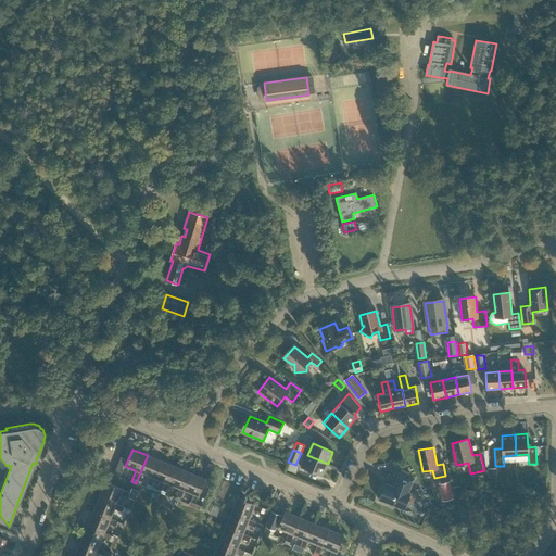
[(155,479),(162,462),(148,455),(140,472),(150,477),(146,487),(151,489),(155,479)]
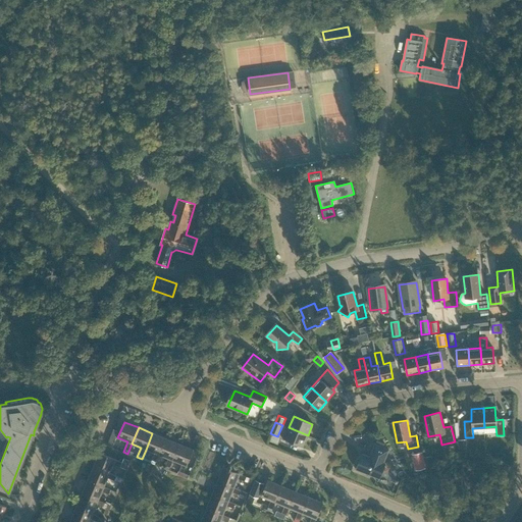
[(303,447),(308,435),(289,427),(283,439),(303,447)]
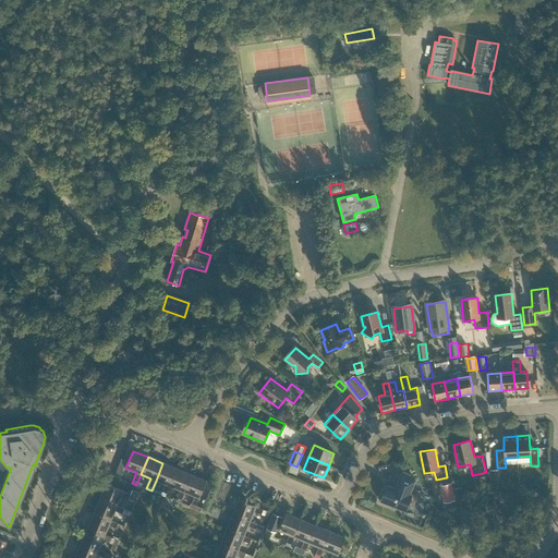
[(170,486),(177,469),(162,463),(156,481),(166,484),(161,495),(166,496),(170,486)]
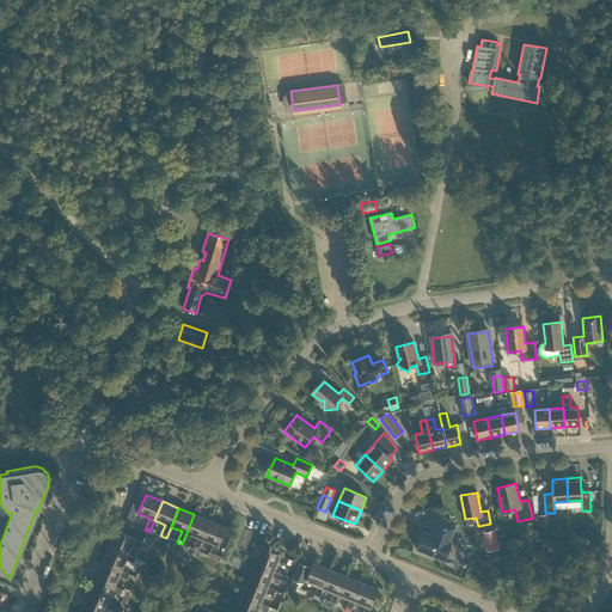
[(202,540),(210,521),(194,514),(187,533),(197,538),(193,549),(197,551),(202,540)]
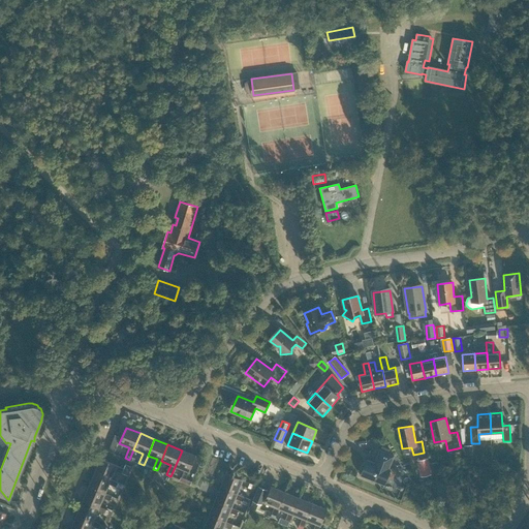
[(473,456),(472,445),(465,446),(465,457),(473,456)]
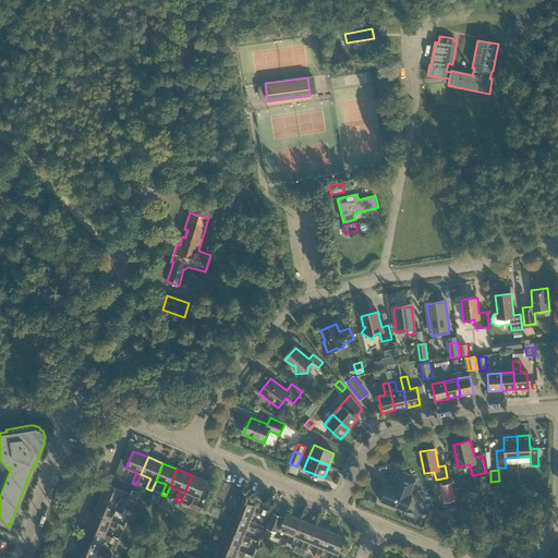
[(192,475),(184,493),(194,496),(191,506),(201,510),(203,507),(197,505),(197,506),(196,506),(206,481),(192,475)]
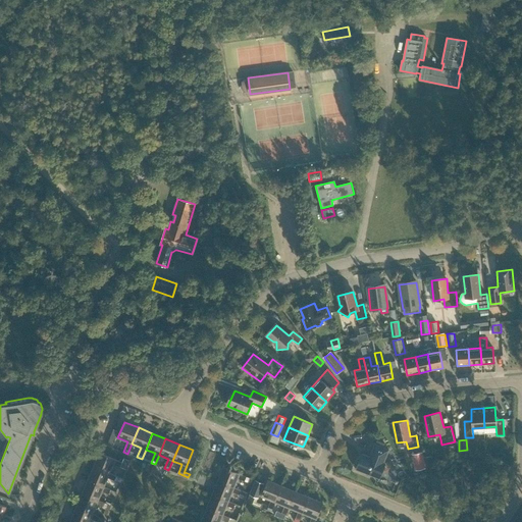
[(370,457),(362,454),(356,469),(379,478),(385,463),(383,463),(388,450),(375,445),(370,457)]
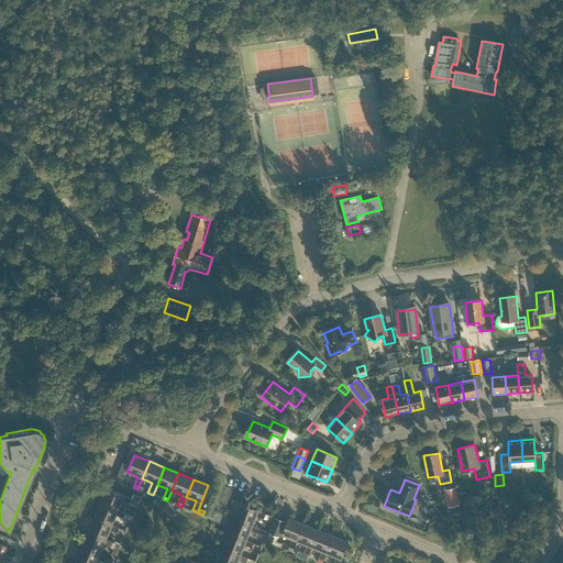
[(101,501),(118,509),(122,499),(135,506),(140,496),(134,494),(132,498),(108,487),(101,501)]
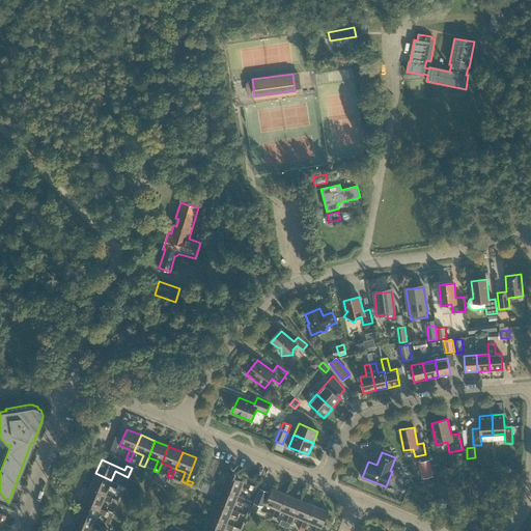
[(421,471),(422,479),(432,477),(429,460),(421,462),(423,470),(421,471)]
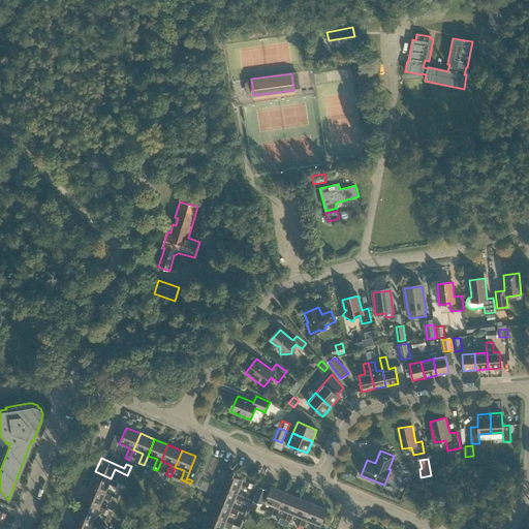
[(433,475),(439,473),(438,468),(437,468),(436,463),(431,464),(433,475)]
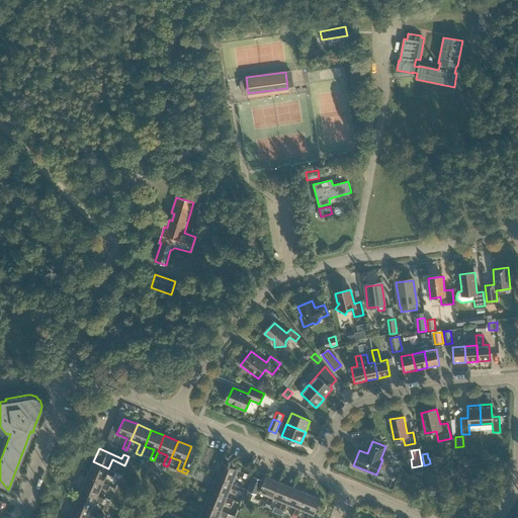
[(121,475),(108,468),(93,461),(87,476),(102,483),(106,473),(119,479),(121,475)]
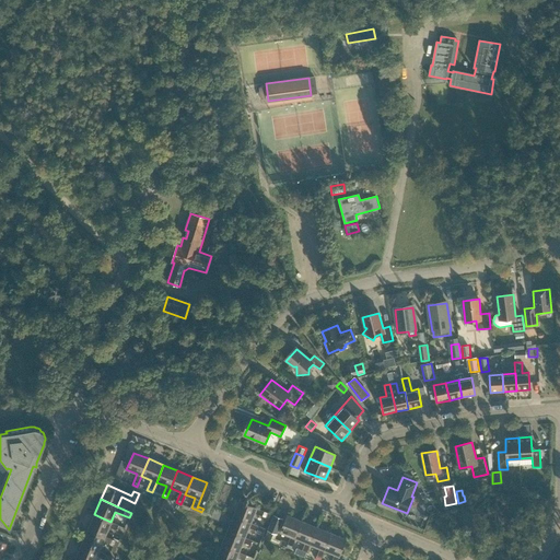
[(234,516),(252,523),(255,513),(263,516),(265,512),(240,502),(234,516)]
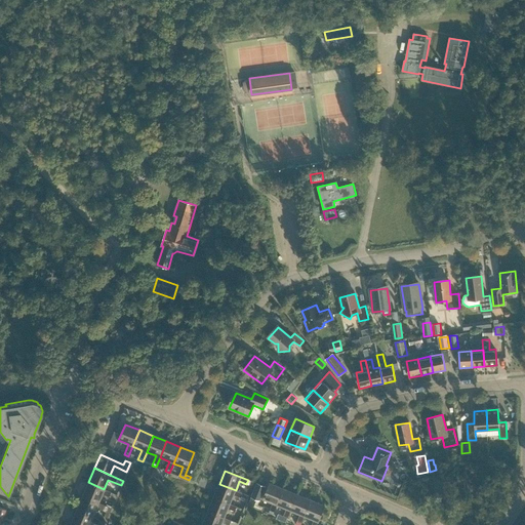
[(117,494),(104,489),(88,482),(82,495),(97,502),(102,493),(115,498),(117,494)]
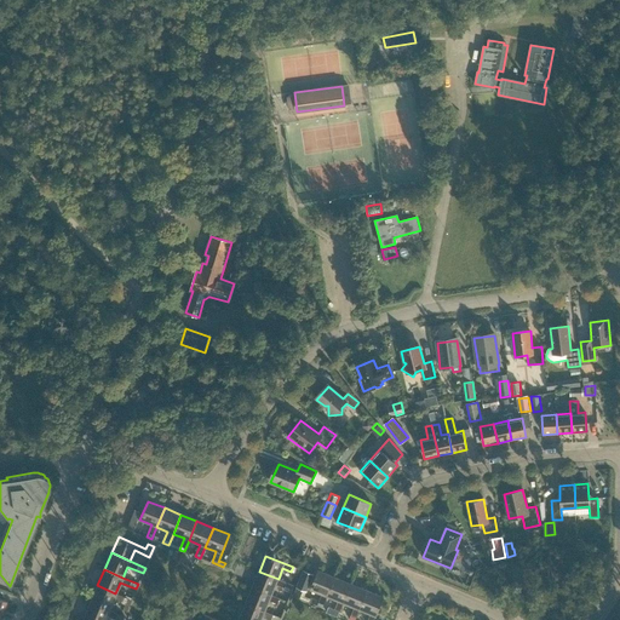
[(303,570),(297,587),(306,591),(314,574),(303,570)]
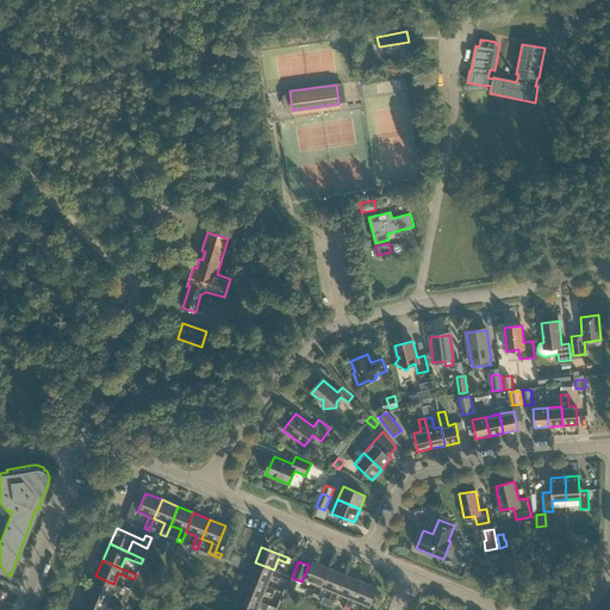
[(322,587),(329,568),(312,561),(305,580),(317,585),(313,591),(313,593),(312,596),(317,597),(322,587)]
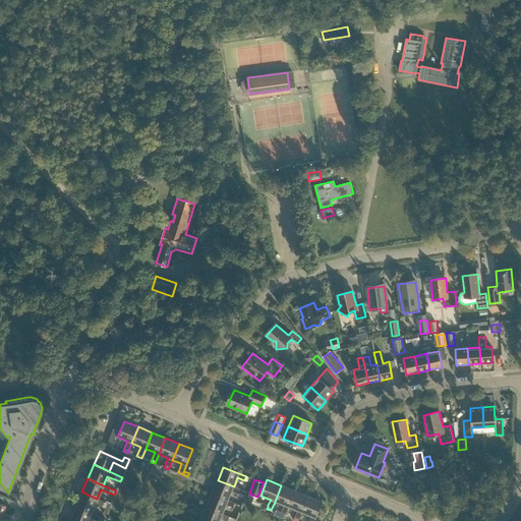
[(240,489),(234,486),(218,480),(212,494),(228,501),(232,491),(238,494),(240,489)]
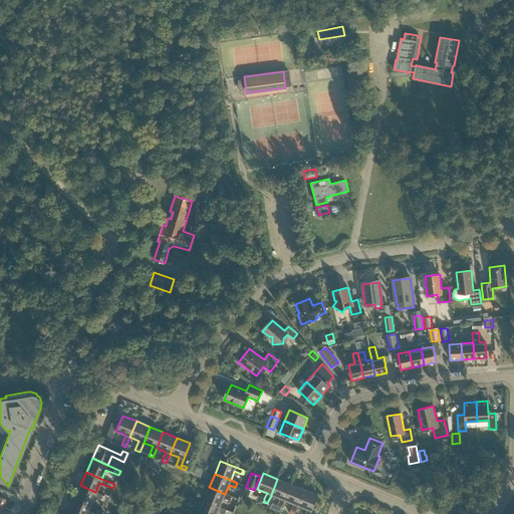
[(284,500),(291,484),(277,479),(271,495),(280,498),(277,505),(281,507),(284,500)]
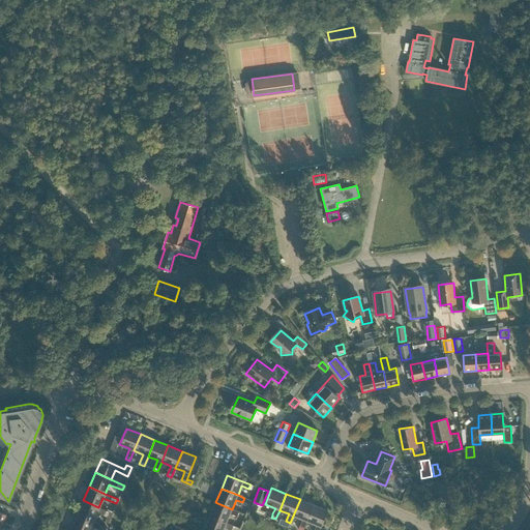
[(300,529),(303,529),(307,522),(314,505),(300,499),(293,516),(302,520),(298,529),(300,529)]
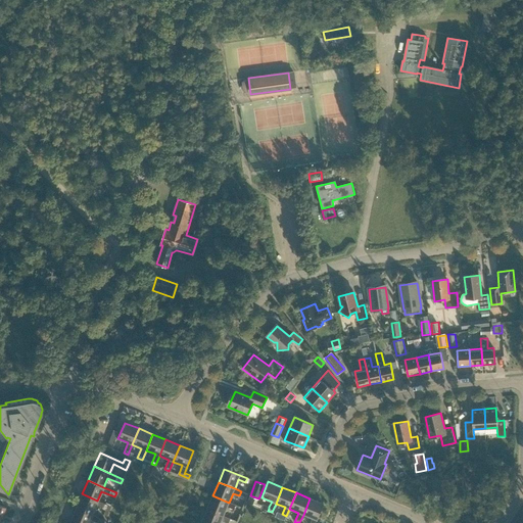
[(110,507),(97,501),(82,493),(76,507),(91,514),(95,505),(108,511),(110,507)]
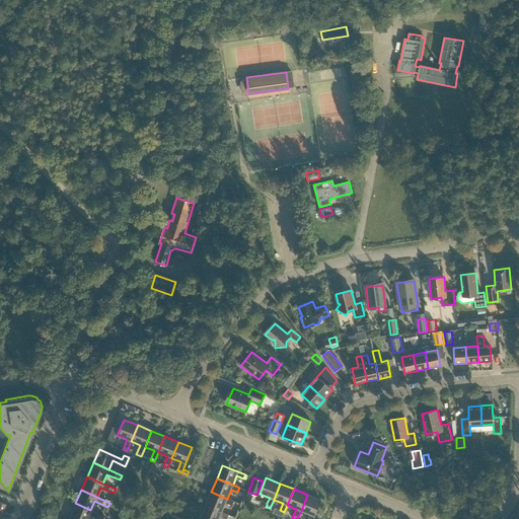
[(234,501),(227,499),(211,492),(206,506),(222,512),(225,503),(232,506),(234,501)]
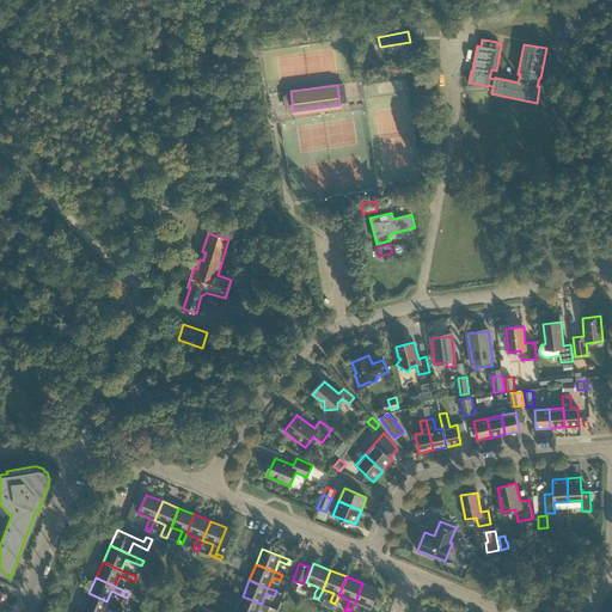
[(362,583),(355,603),(366,606),(362,611),(368,611),(378,589),(362,583)]
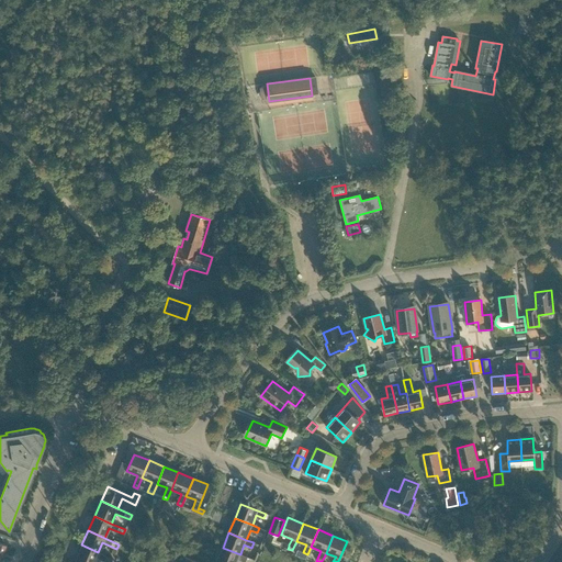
[(111,561),(113,559),(98,552),(81,544),(75,559),(81,561),(93,561),(96,557),(108,561),(111,561)]
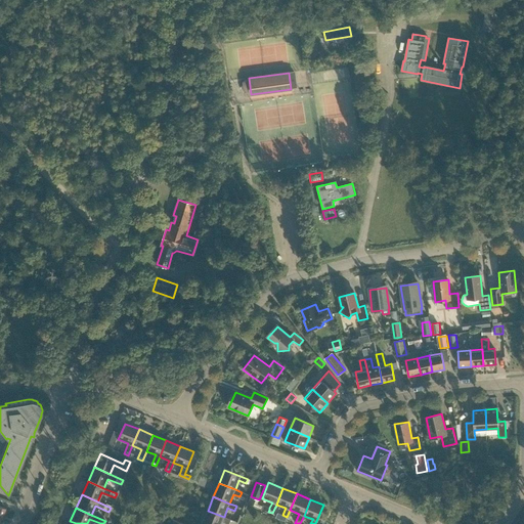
[(228,523),(230,520),(224,517),(208,511),(202,523),(220,523),(222,521),(228,523)]
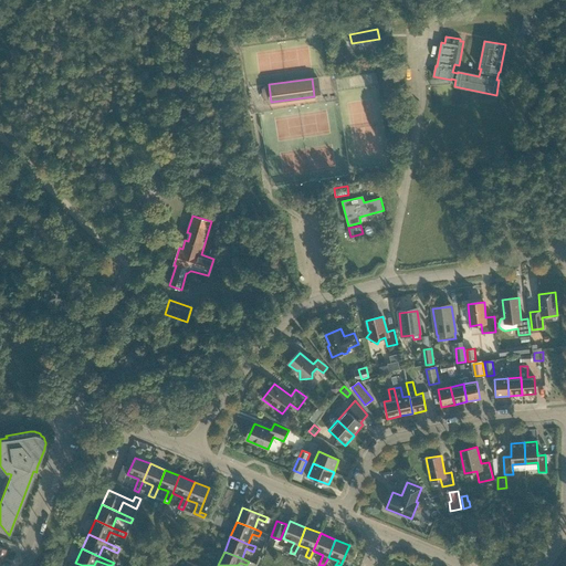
[(301,554),(299,559),(308,563),(310,558),(305,556),(301,554)]
